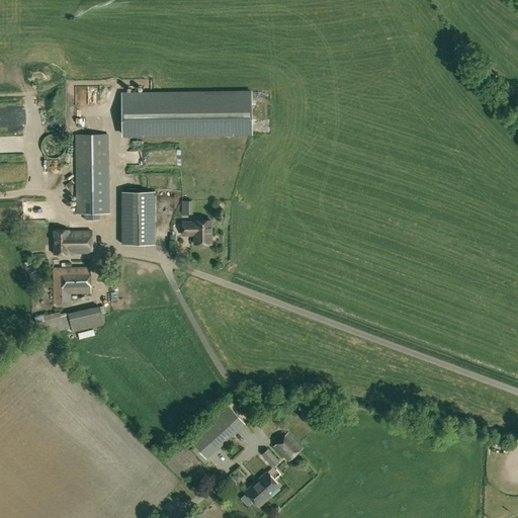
[(251,91),(122,93),(122,135),(252,133),(251,91)]
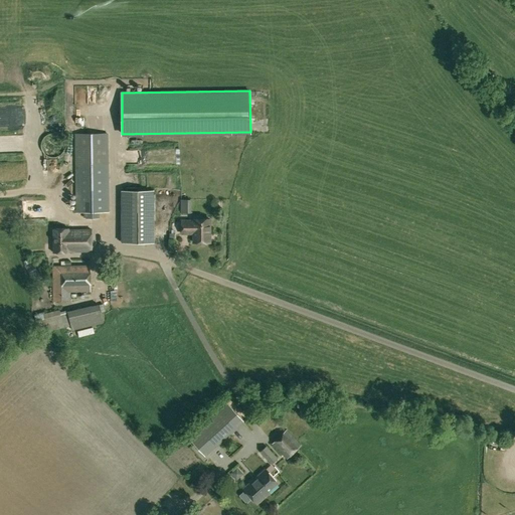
[(108,212),(108,134),(75,134),(76,212),(86,212),(86,218),(99,218),(99,212),(108,212)]
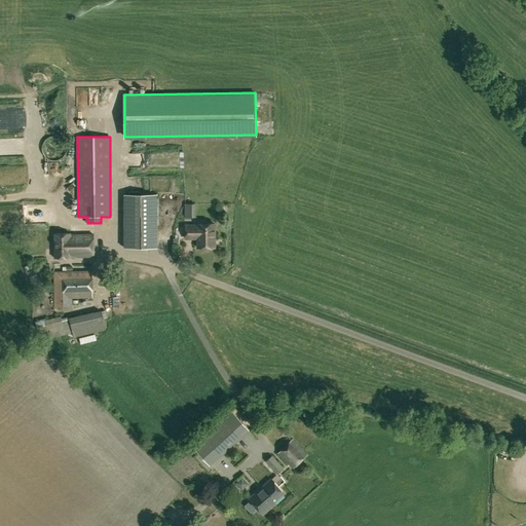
[(58,175),(49,178),(54,189),(63,185),(58,175)]
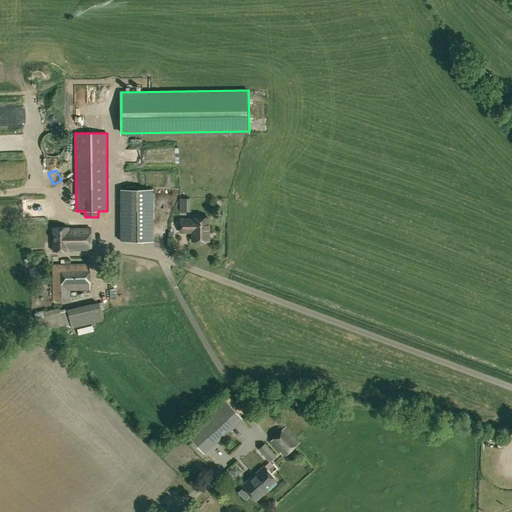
[(121,190),(121,241),(152,241),(152,190),(121,190)]
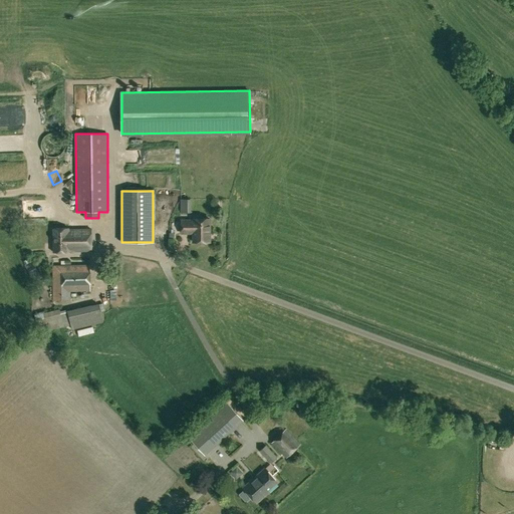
[(186,210),(194,210),(193,197),(185,197),(186,210)]
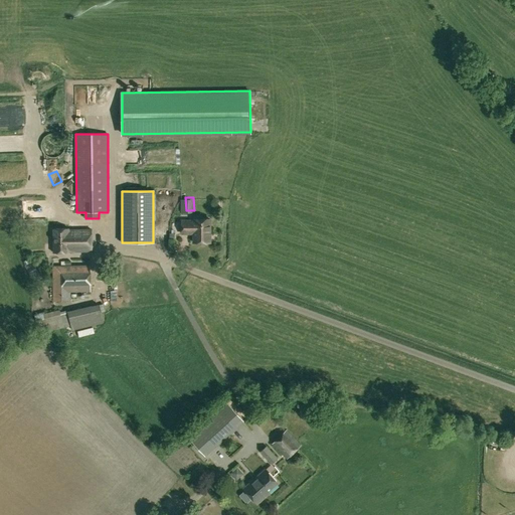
[(210,241),(209,219),(193,219),(193,220),(181,220),(181,233),(194,233),(194,241),(210,241)]
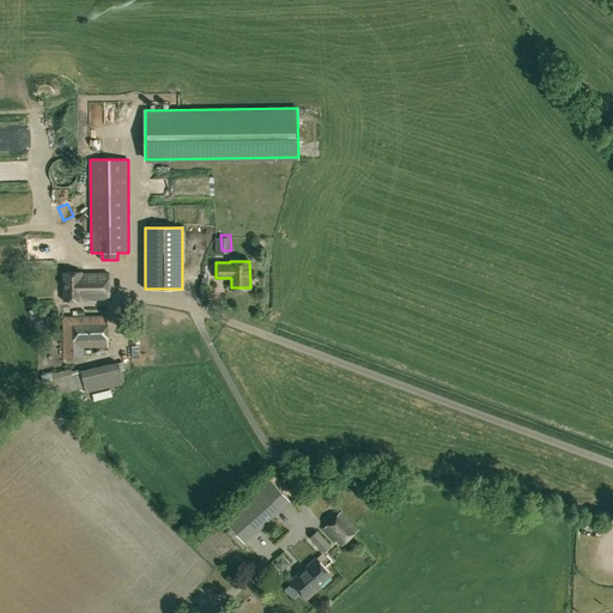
[(82,274),(82,272),(64,273),(64,301),(82,301),(89,301),(89,299),(109,299),(108,274),(82,274)]
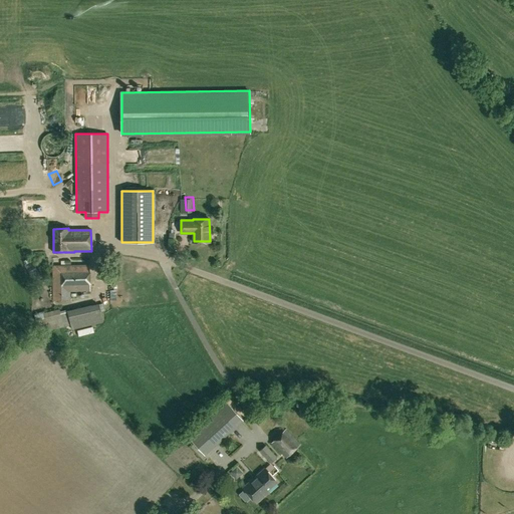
[(70,290),(90,289),(89,264),(52,266),(54,300),(71,300),(70,290)]
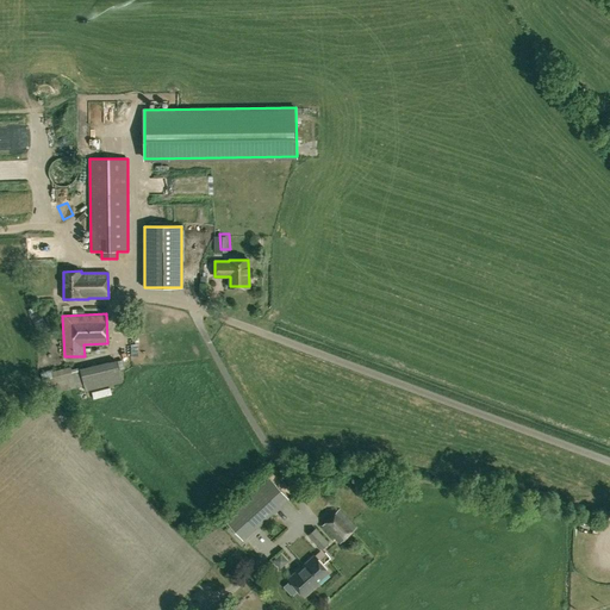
[(79,390),(125,381),(122,362),(75,369),(79,390)]
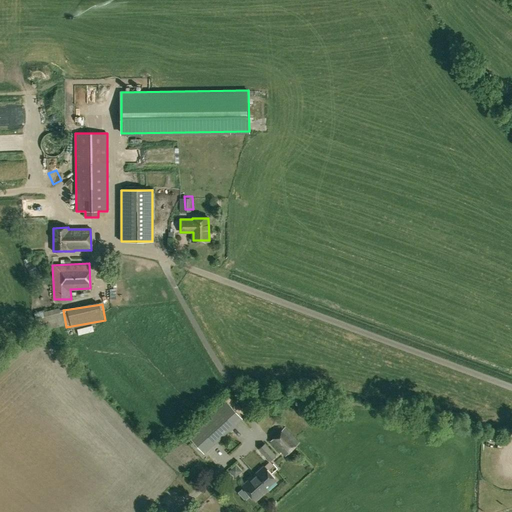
[(241,419),(225,401),(188,436),(204,453),(241,419)]
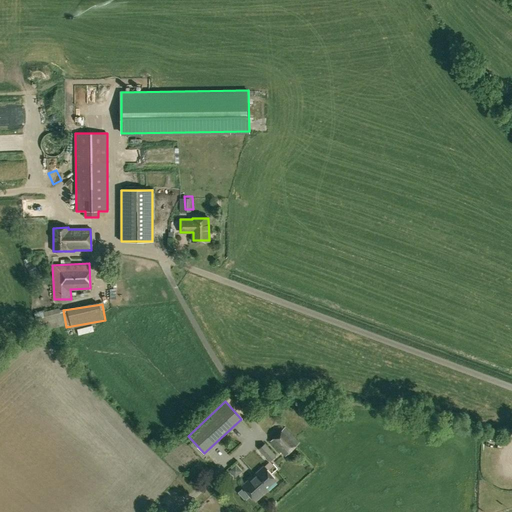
[(285,428),(271,442),(285,456),(299,442),(285,428)]
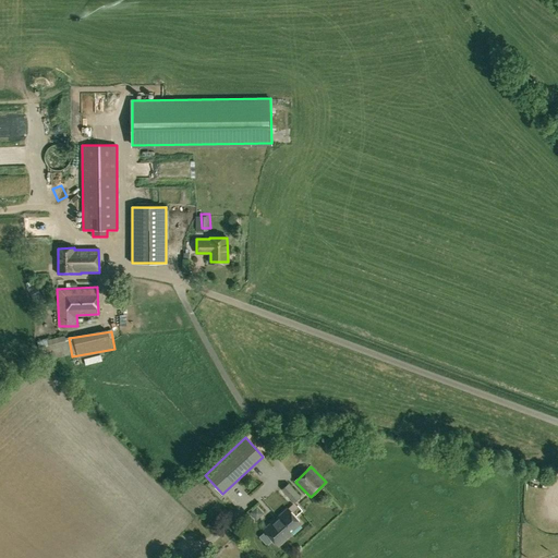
[(301,497),(288,484),(282,489),(294,502),(301,497)]
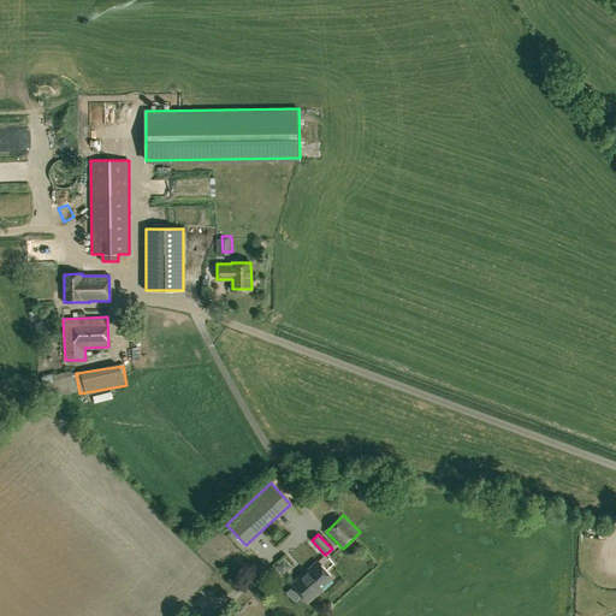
[(288,573),(296,564),(286,556),(279,564),(288,573)]
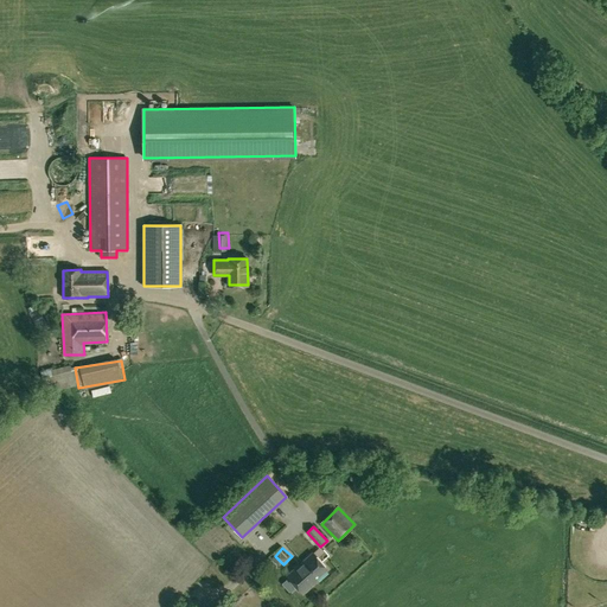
[(328,569),(314,554),(288,577),(305,594),(319,581),(318,580),(328,569)]
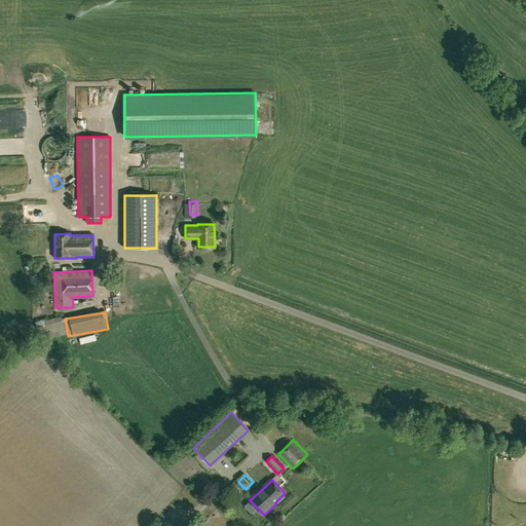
All buildings are outlined.
